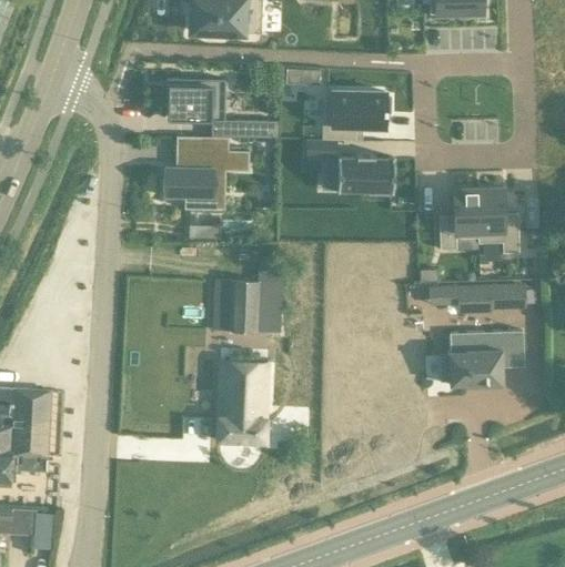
[(0,0),(0,58),(20,0),(0,0)]
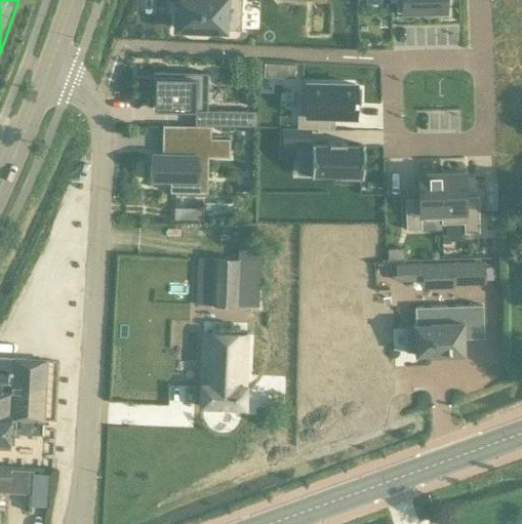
[(178,0),(178,8),(177,30),(226,32),(226,31),(227,1),(241,2),(240,0),(178,0)]
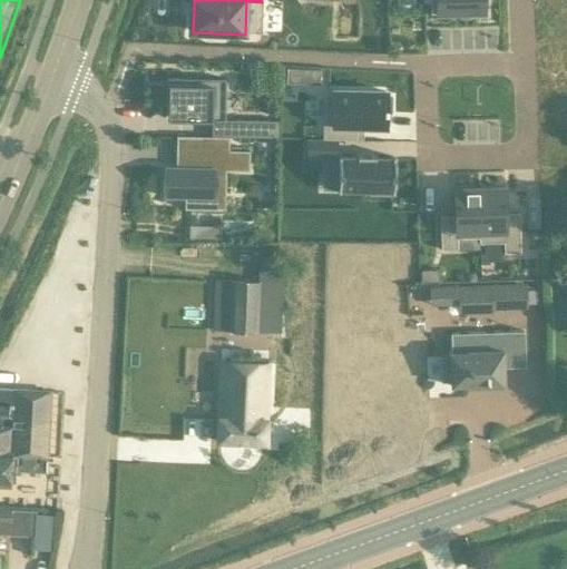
[(432,0),(433,15),(455,15),(455,19),(472,18),(472,13),(486,13),(485,0),(432,0)]
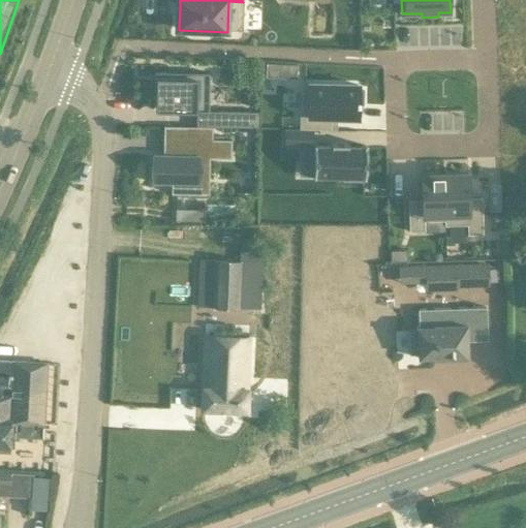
[(280,79),(280,65),(269,65),(268,78),(280,79)]
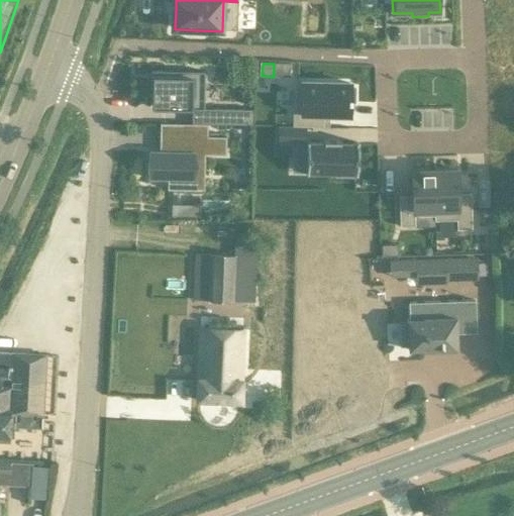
[(153,72),(152,104),(153,104),(153,110),(164,110),(194,111),(206,111),(206,109),(206,97),(194,96),(195,73),(153,72)]
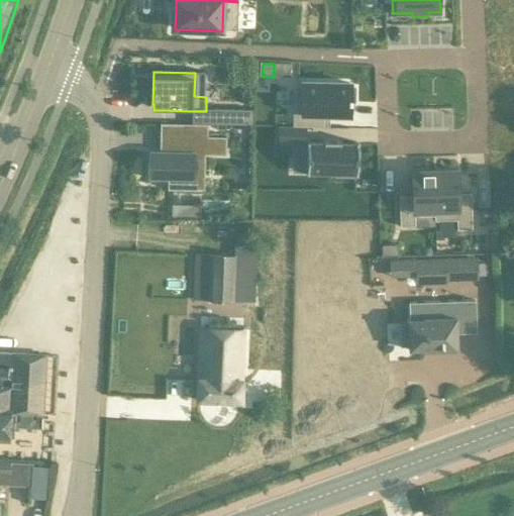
[(296,114),(296,127),(325,128),(325,116),(331,116),(351,116),(352,103),(356,103),(356,89),(352,89),(352,84),(299,83),(299,114),(296,114)]
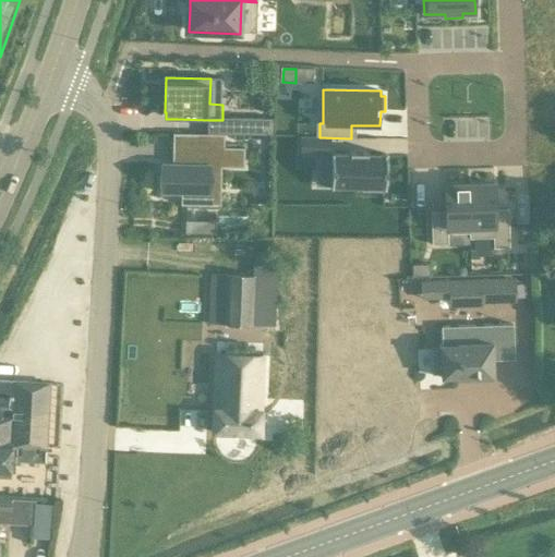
[(231,119),(231,135),(276,136),(276,119),(231,119)]
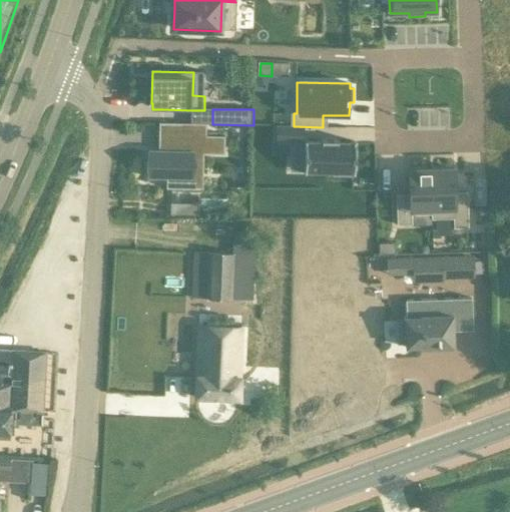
[(146,152),(146,176),(168,177),(176,177),(175,187),(175,189),(193,189),(193,188),(194,154),(205,155),(226,155),(226,136),(208,136),(204,136),(204,125),(204,124),(192,124),(182,123),(182,125),(181,153),(160,152),(146,152)]
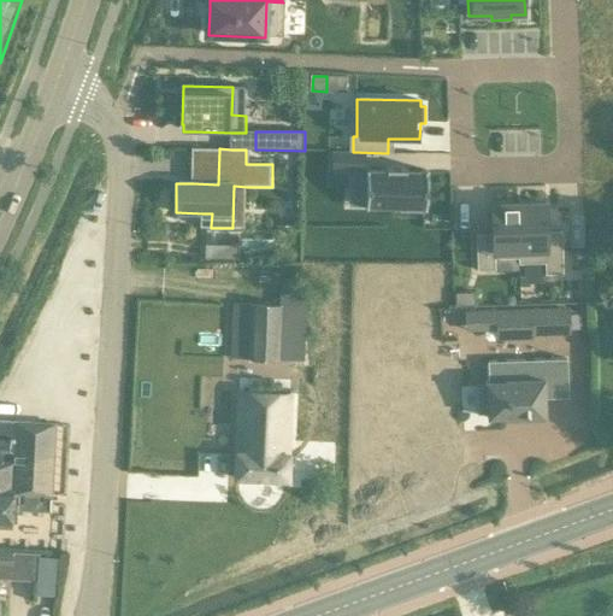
[(335,152),(334,172),(352,172),(352,182),(369,183),(367,207),(367,209),(370,209),(370,207),(404,209),(404,212),(422,212),(422,209),(426,209),(426,210),(428,210),(429,171),(426,171),(426,172),(408,172),(408,171),(389,170),(389,171),(370,171),(370,170),(369,170),(369,171),(366,171),(366,152),(335,152)]
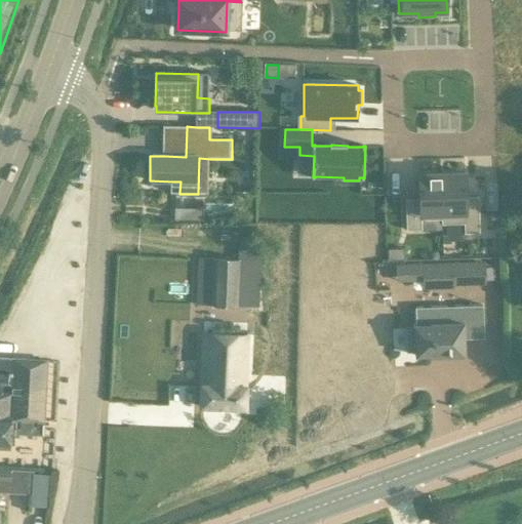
[(420,199),(407,200),(408,231),(424,231),(423,220),(443,220),(444,220),(443,174),(419,175),(420,199)]
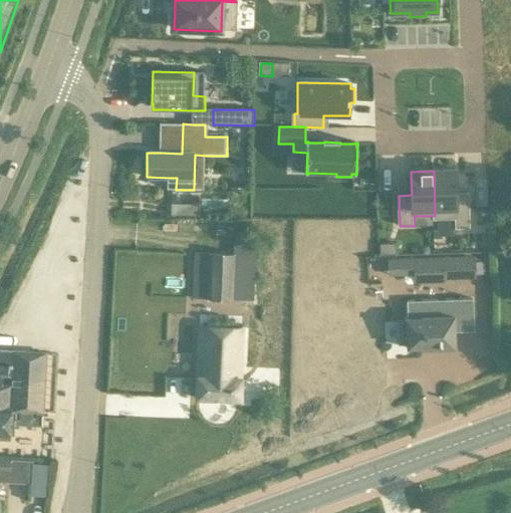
[(457,171),(434,171),(435,216),(434,216),(434,220),(457,220),(457,229),(471,229),(470,193),(457,194),(457,171)]
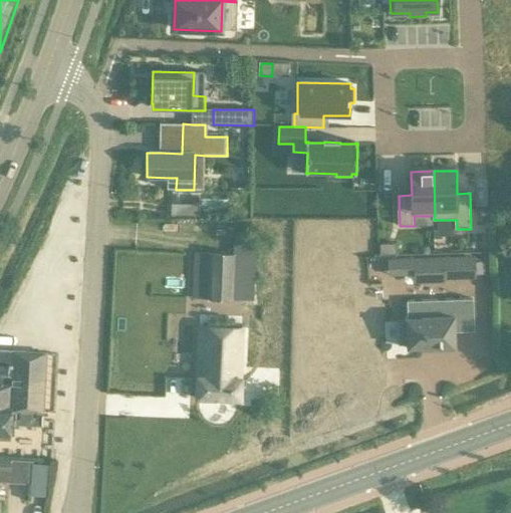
[(200,205),(174,205),(174,216),(200,216),(200,205)]
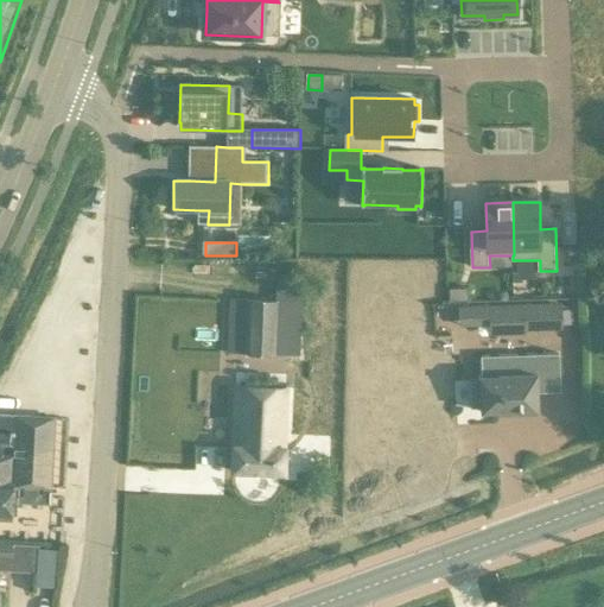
[(579,246),(570,246),(570,263),(579,263),(579,246)]
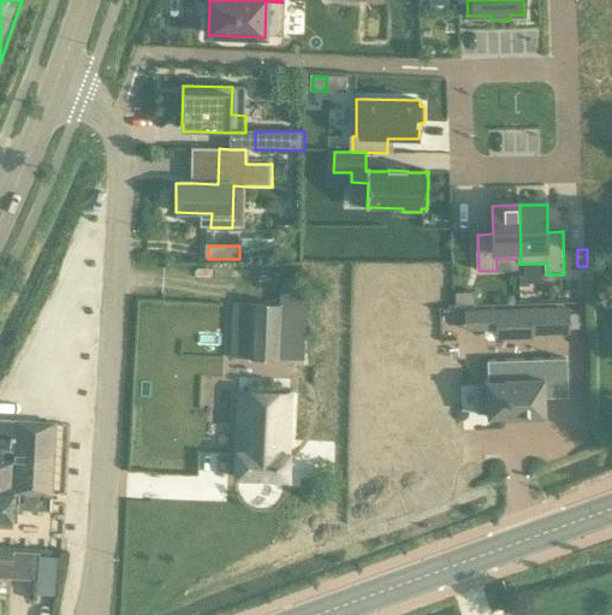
[(230,360),(306,362),(309,281),(281,279),(281,306),(233,303),(230,360)]
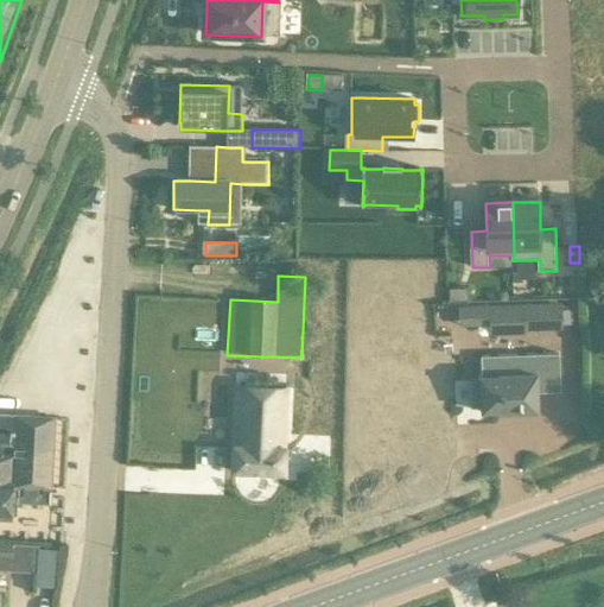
[(470,289),(451,290),(452,302),(471,301),(470,289)]
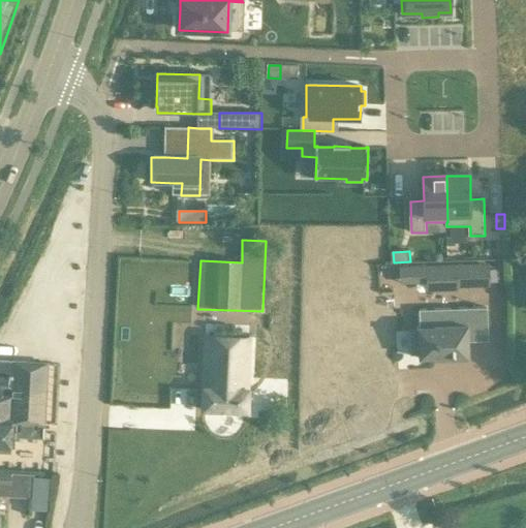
[(491,265),(428,267),(428,291),(460,290),(460,287),(492,286),(491,265)]
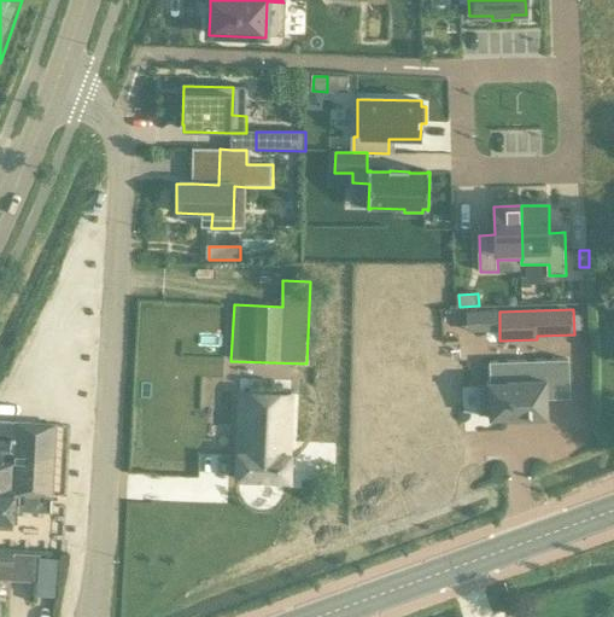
[(489,389),(480,389),(481,415),(490,415),(490,420),(509,419),(509,420),(548,419),(548,400),(572,399),(571,360),(491,364),(491,384),(489,384),(489,389)]
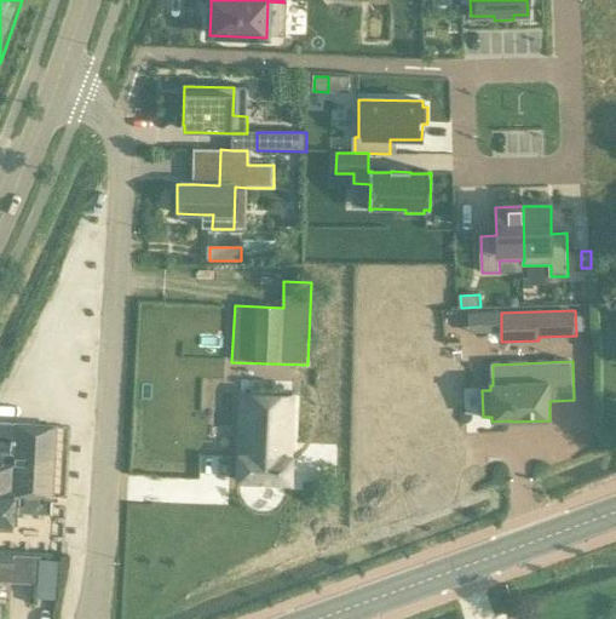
[(241,396),(237,485),(291,486),(294,397),(241,396)]
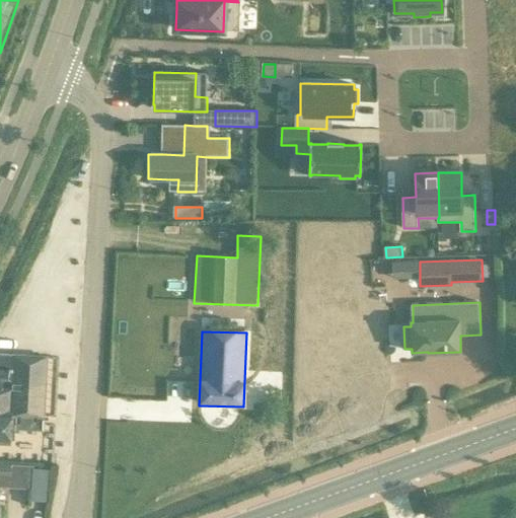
[(0,444),(11,445),(11,441),(15,441),(15,430),(44,431),(48,358),(14,356),(14,354),(0,353),(0,444)]
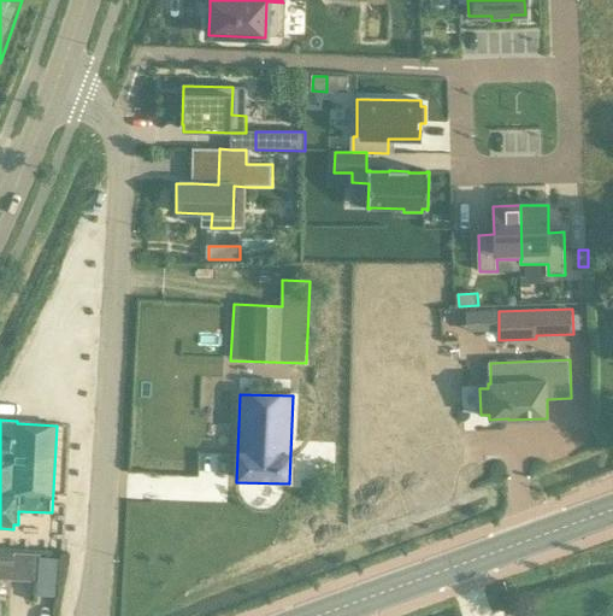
[(0,592),(1,568),(15,569),(16,555),(0,553),(0,592)]
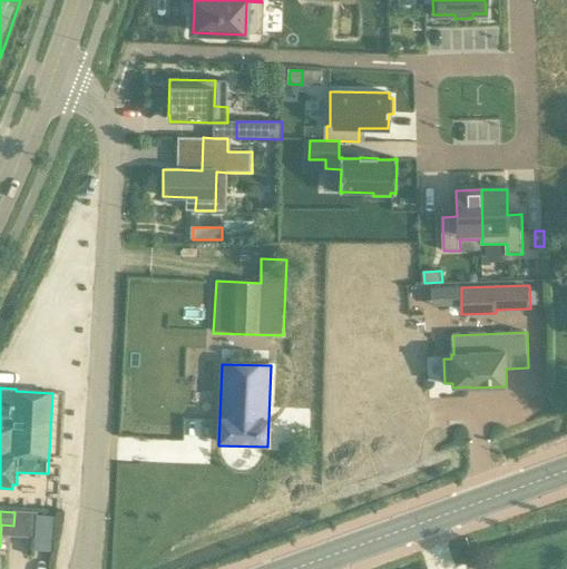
[(41,512),(40,549),(58,550),(59,512),(41,512)]
